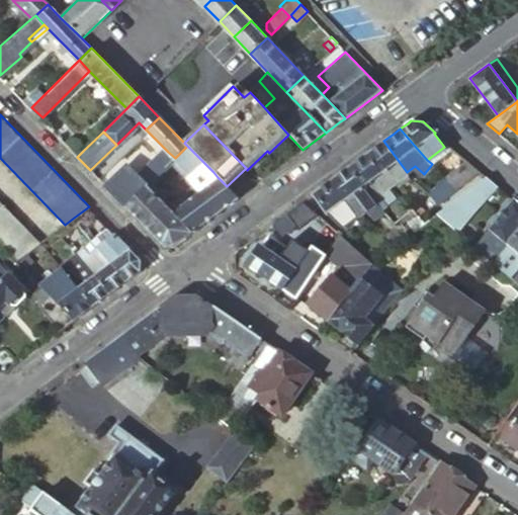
[(407,172),(383,141),(377,146),(366,154),(381,173),(391,186),(396,183),(409,174),(407,172)]
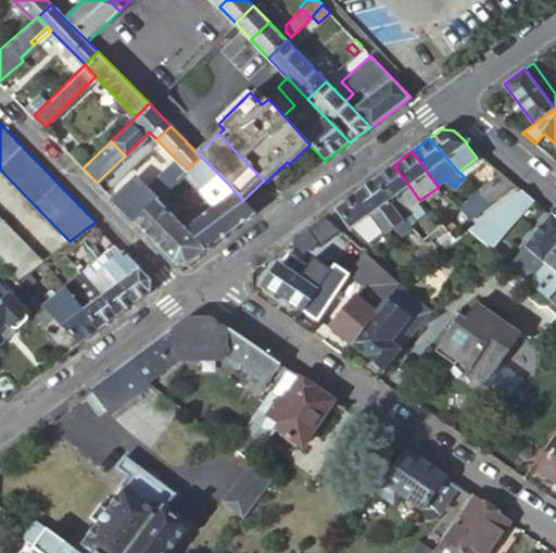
[(78,161),(85,166),(89,162),(84,156),(78,161)]
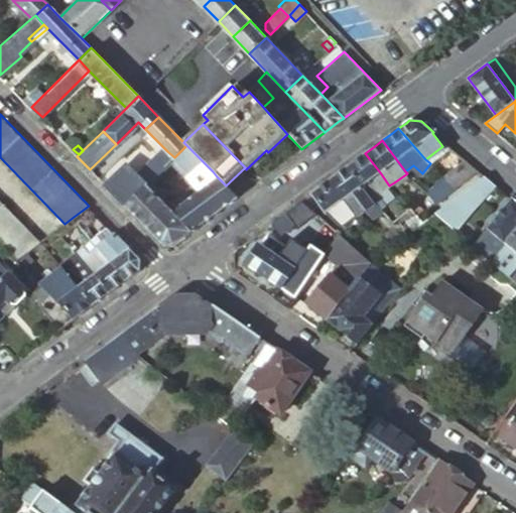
[(186,145),(174,157),(170,161),(178,170),(192,185),(195,184),(192,182),(197,179),(189,170),(201,159),(186,145)]
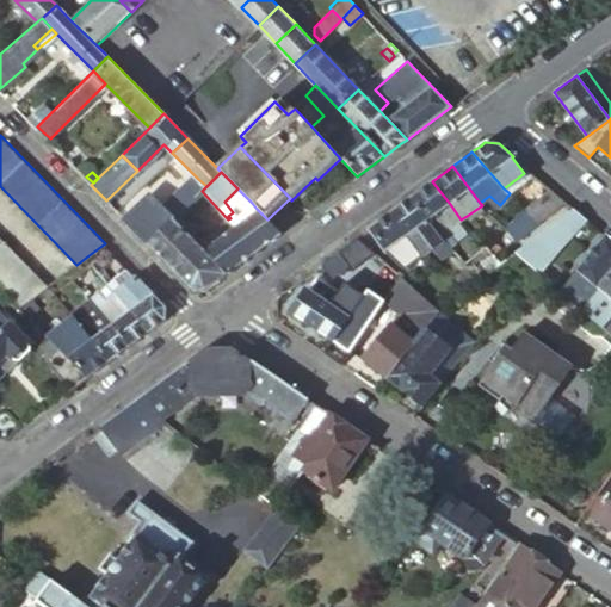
[(207,186),(198,179),(181,196),(178,192),(164,205),(176,217),(185,208),(202,191),(207,186)]
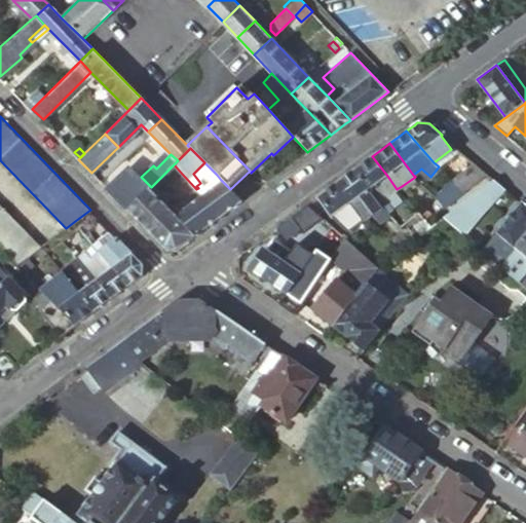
[(365,161),(354,170),(369,189),(380,202),(384,198),(397,189),(387,176),(372,156),(365,161)]
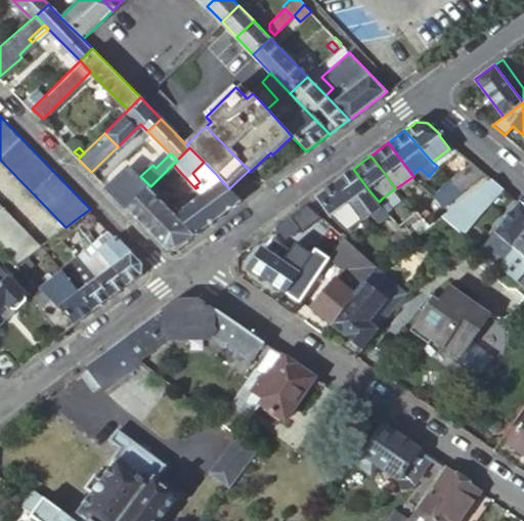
[(464,189),(485,172),(472,161),(450,178),(451,178),(464,189)]
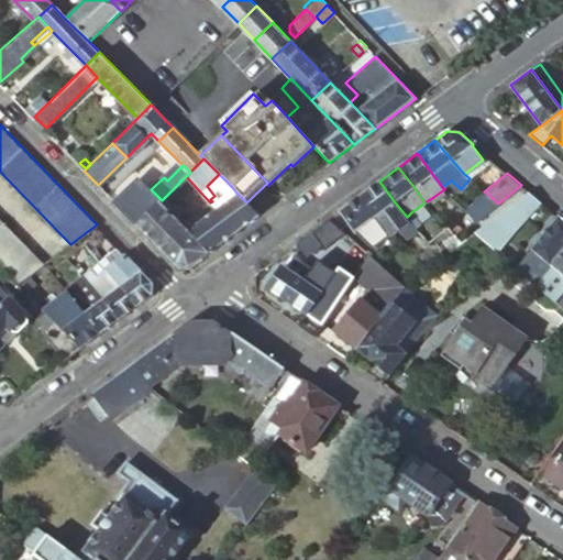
[(214,196),(217,198),(232,187),(219,174),(207,186),(214,196)]
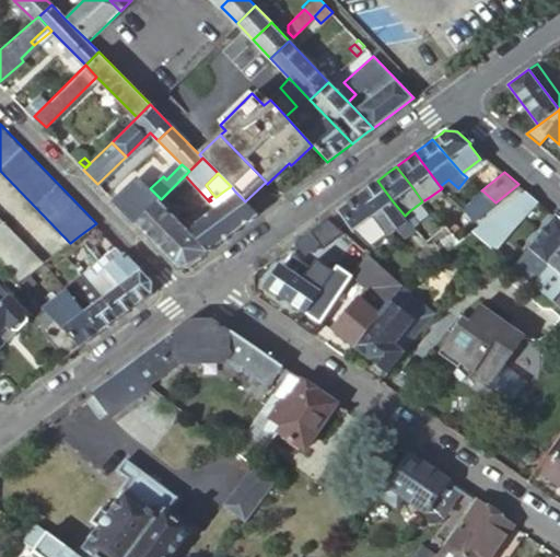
[(194,185),(185,175),(170,190),(178,200),(194,185)]
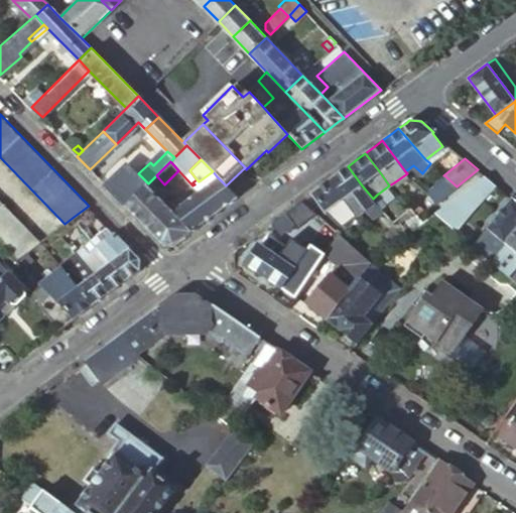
[(127,162),(105,183),(126,206),(148,183),(138,173),(127,162)]
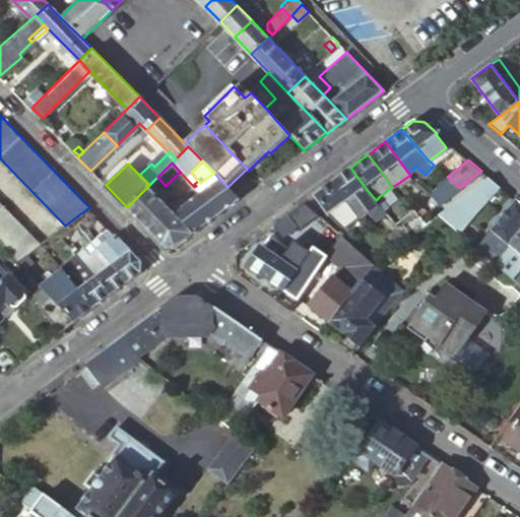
[(365,187),(350,168),(342,173),(333,180),(356,213),(361,217),(368,211),(375,219),(385,211),(383,208),(379,203),(377,204),(365,187)]
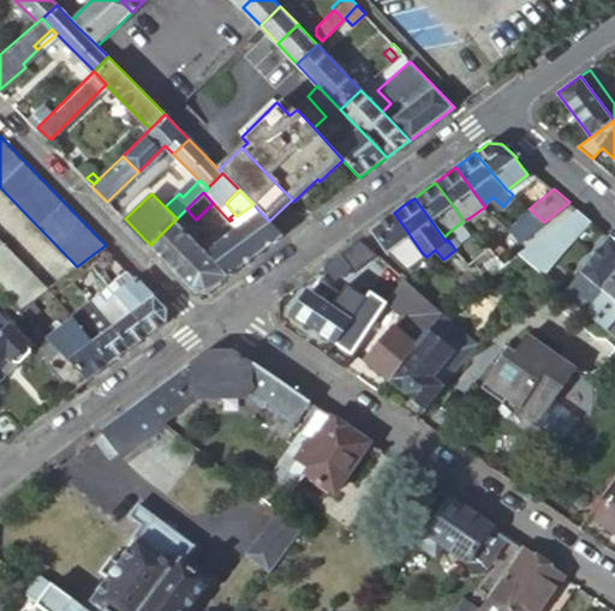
[(589,219),(577,208),(519,253),(538,270),(543,274),(550,264),(589,219)]
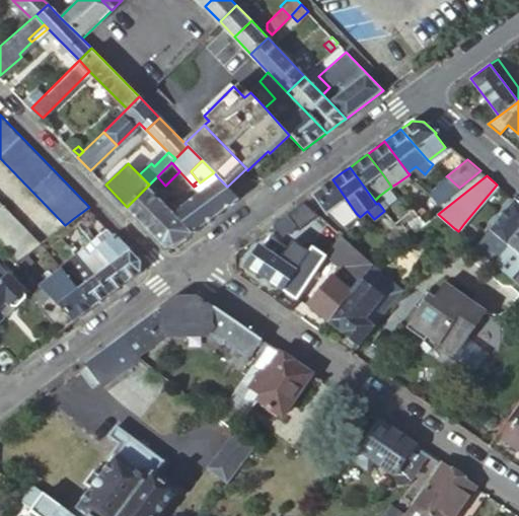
[(149,185),(127,207),(164,244),(173,246),(193,232),(218,213),(200,191),(171,212),(157,198),(167,188),(165,186),(157,176),(149,185)]
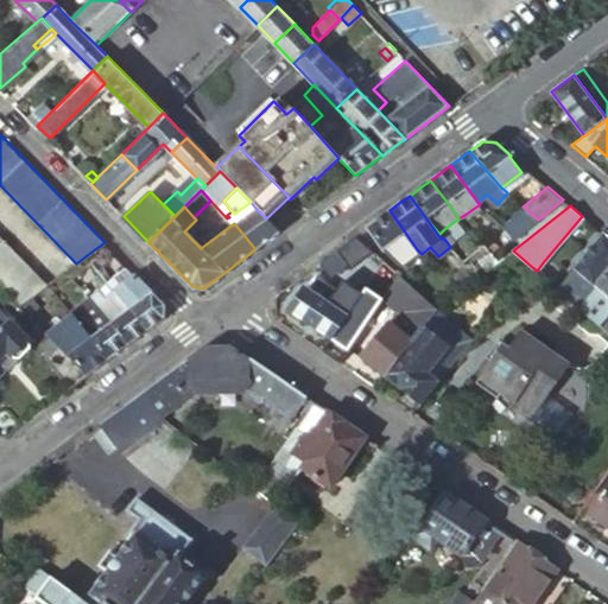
[(504,224),(506,227),(515,239),(538,220),(524,207),(504,224)]
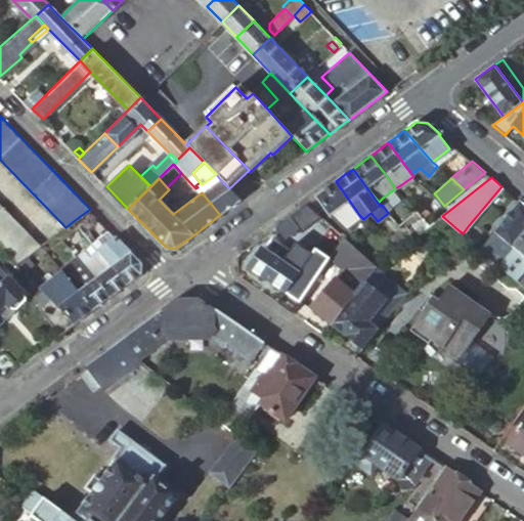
[(231,207),(242,200),(229,188),(220,179),(202,192),(220,215),(231,207)]
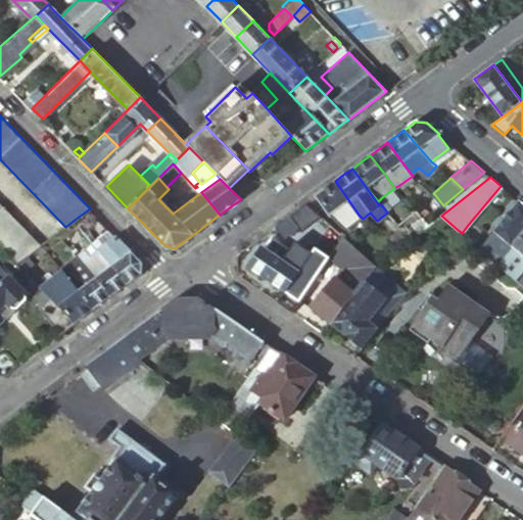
[(328,186),(316,195),(331,215),(337,209),(347,223),(359,215),(335,181),(328,186)]
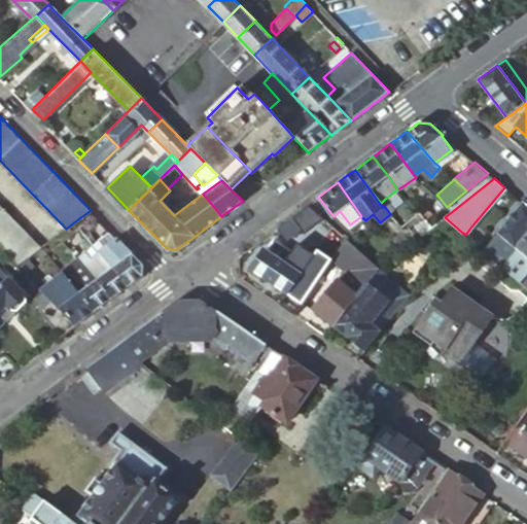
[(391,208),(385,199),(381,203),(384,206),(388,211),(391,208)]
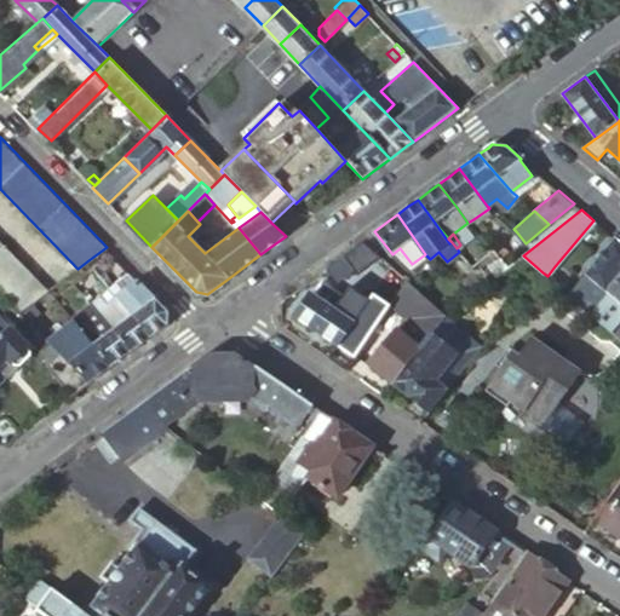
[(577,286),(569,295),(592,315),(601,303),(608,293),(619,276),(619,242),(615,239),(577,286)]
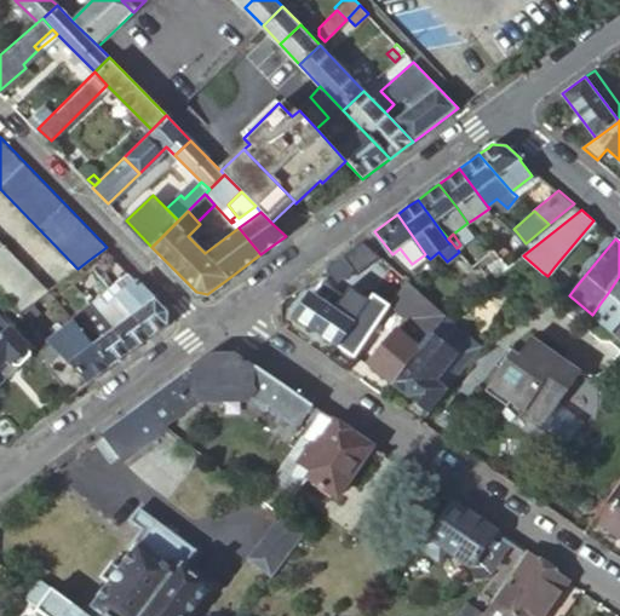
[(363,240),(344,254),(354,268),(357,272),(378,257),(363,240)]
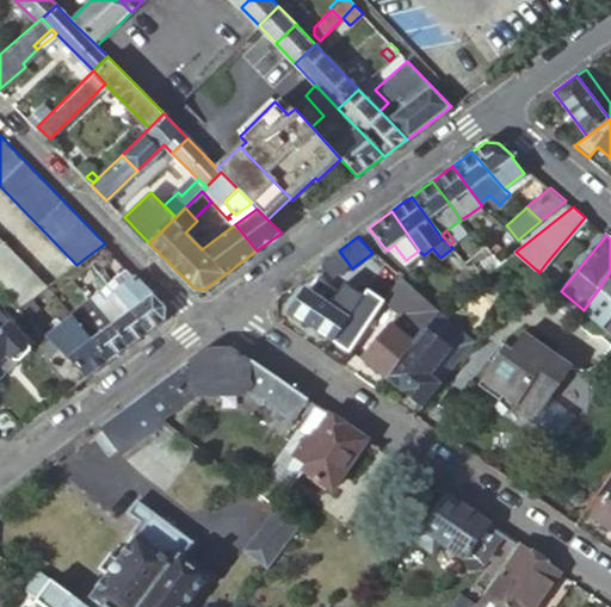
[(0,247),(0,273),(19,256),(5,242),(0,247)]
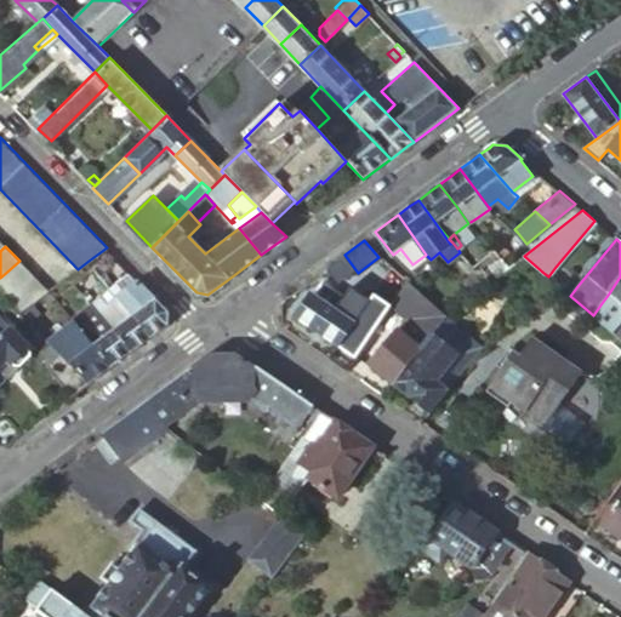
[(497,247),(494,250),(501,258),(489,267),(497,278),(520,260),(512,250),(505,256),(497,247)]
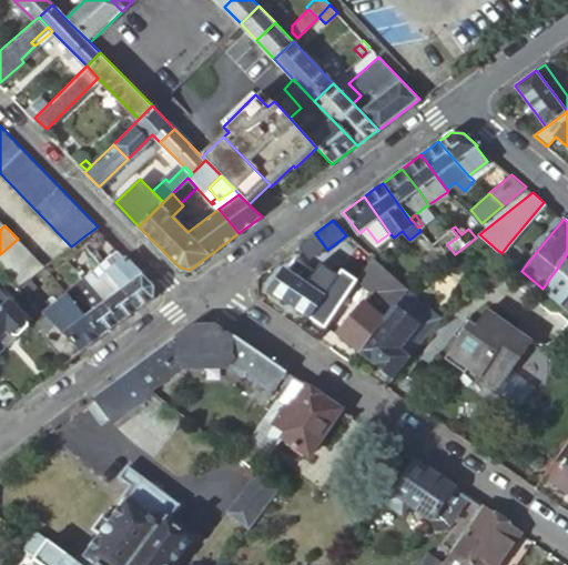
[(315,233),(300,244),(310,256),(324,245),(315,233)]
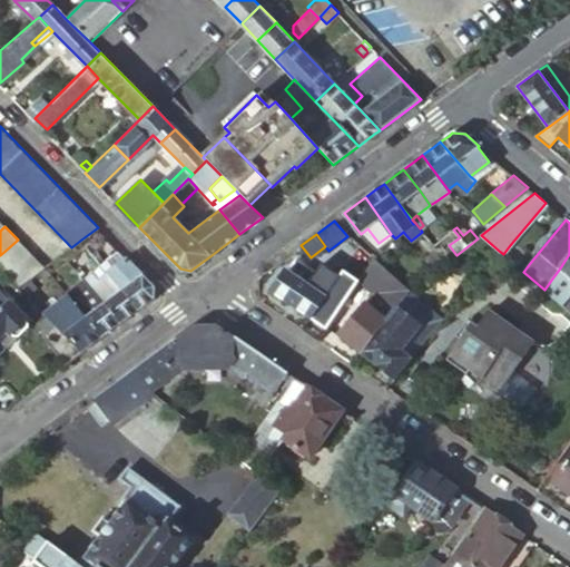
[(18,240),(0,255),(0,269),(6,274),(29,252),(18,240)]
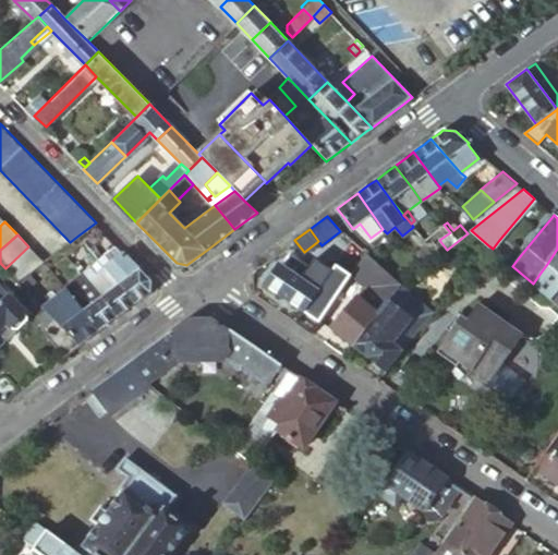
[(499,240),(493,249),(512,266),(519,257),(499,240)]
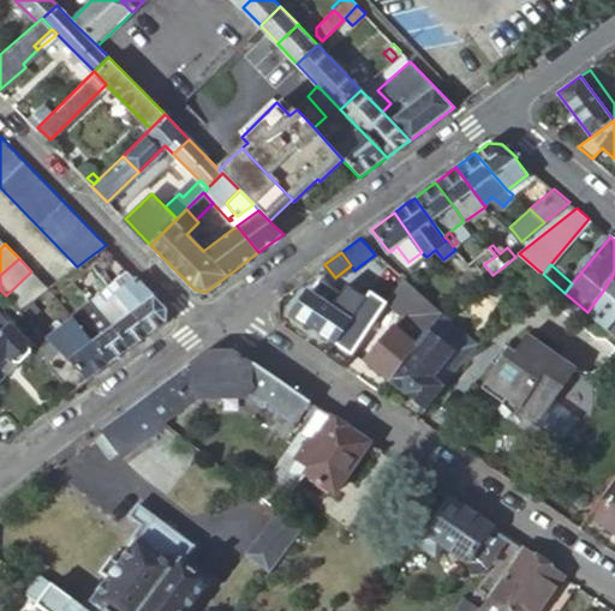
[(85,279),(77,267),(64,275),(66,277),(65,279),(73,288),(75,287),(85,279)]
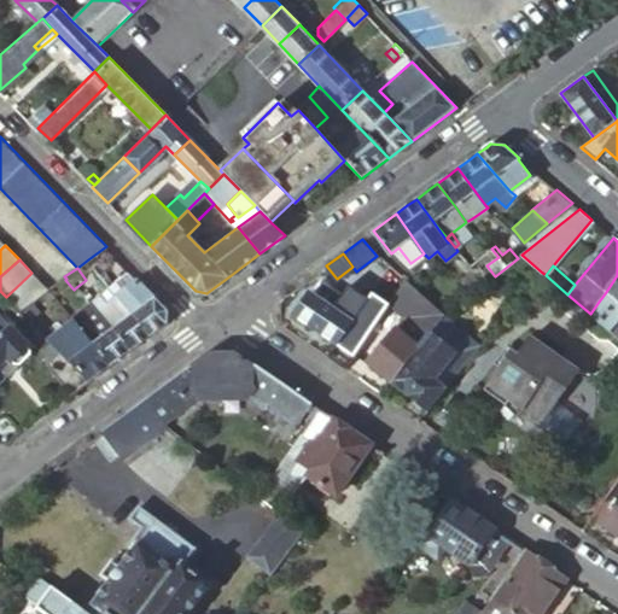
[(6,297),(10,302),(19,310),(21,309),(48,288),(31,273),(6,297)]
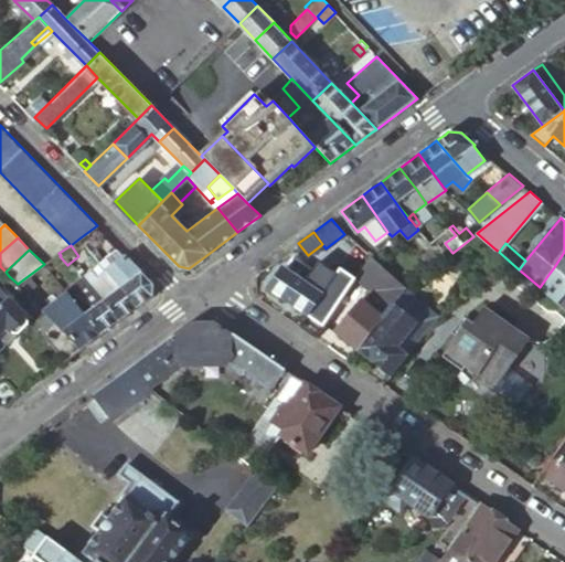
[(564,252),(554,267),(564,275),(564,252)]
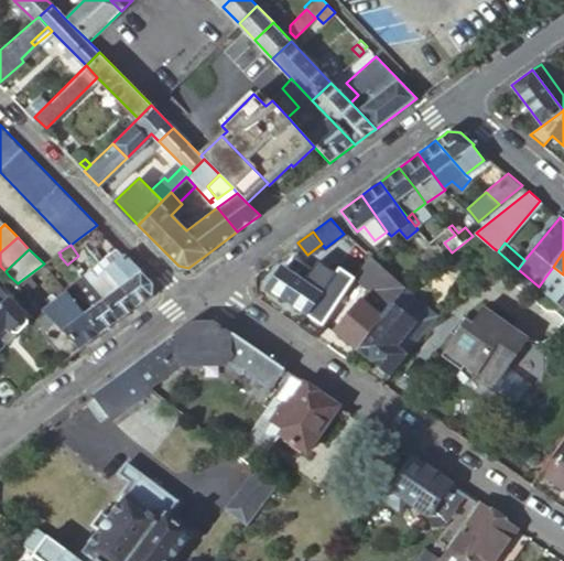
[(141,270),(125,255),(105,269),(111,277),(120,286),(141,270)]
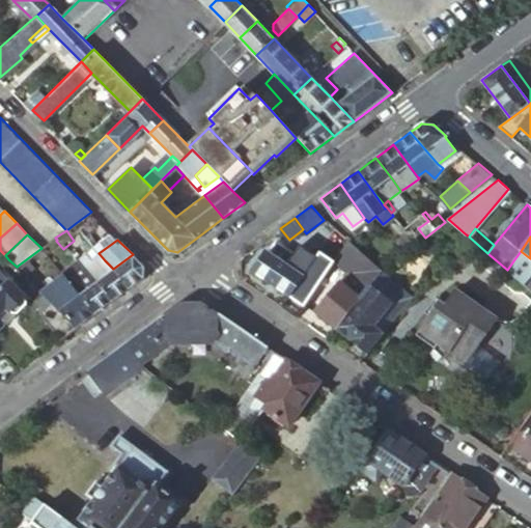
[(59,252),(63,249),(56,241),(53,243),(59,252)]
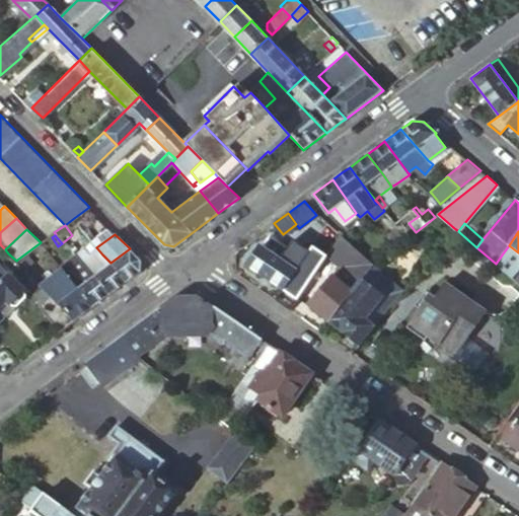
[(308,305),(329,320),(362,281),(373,268),(375,266),(342,235),(326,256),(340,267),(322,288),(308,305)]
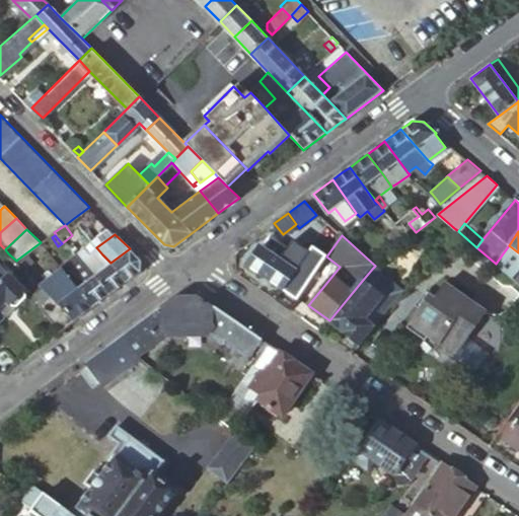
[(284,291),(297,300),(299,298),(310,281),(297,271),(305,259),(274,237),(265,249),(261,245),(247,265),(284,291)]
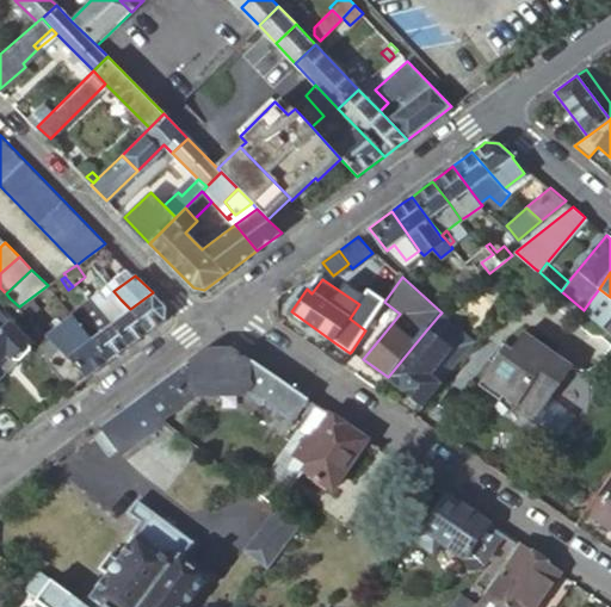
[(56,297),(48,285),(20,305),(31,316),(56,297)]
